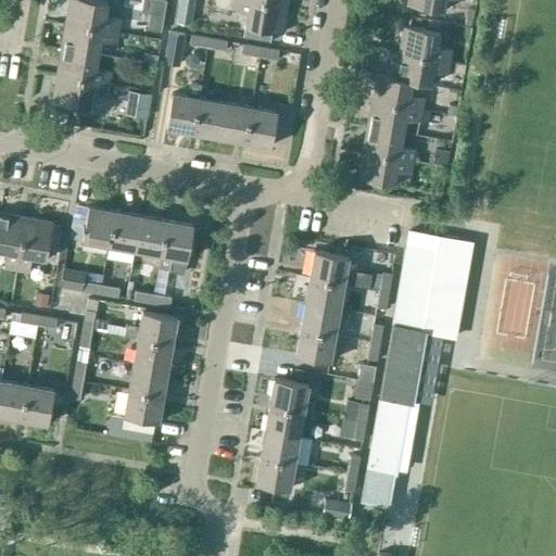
[(115,32),(117,21),(102,17),(105,2),(93,0),(67,0),(64,23),(115,32)]
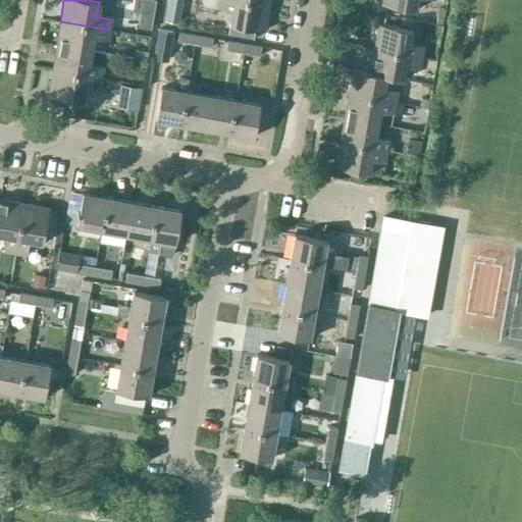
[(153,14),(155,0),(144,0),(143,12),(153,14)]
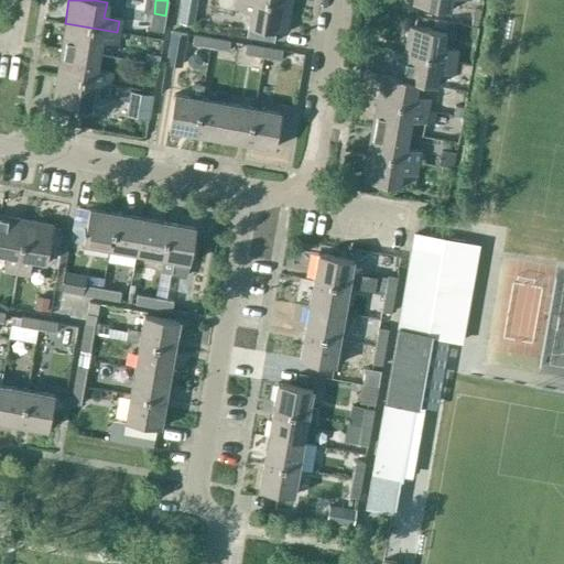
[(285,33),(290,7),(252,0),(234,0),(232,8),(250,11),(247,26),(274,32),(285,33)]
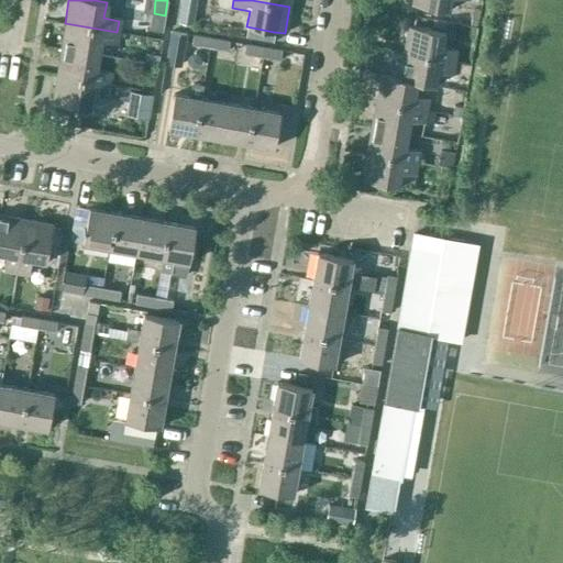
[(411,0),(411,4),(449,11),(450,0),(411,0)]
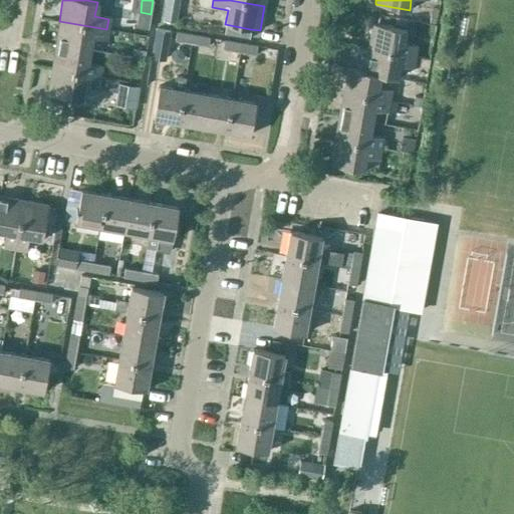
[(166,10),(164,20),(175,22),(177,12),(166,10)]
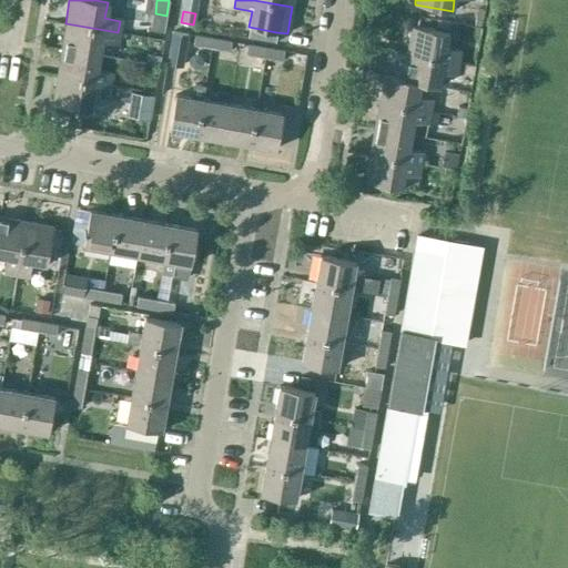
[(117,44),(118,32),(66,23),(60,50),(98,57),(101,42),(117,44)]
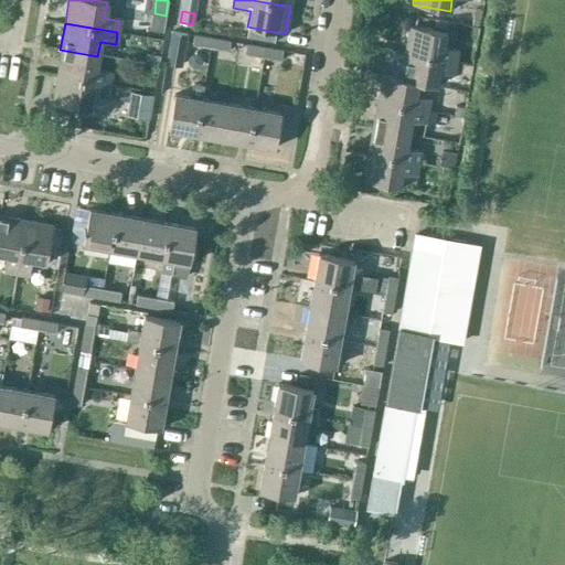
[(467,40),(469,28),(456,25),(454,38),(467,40)]
